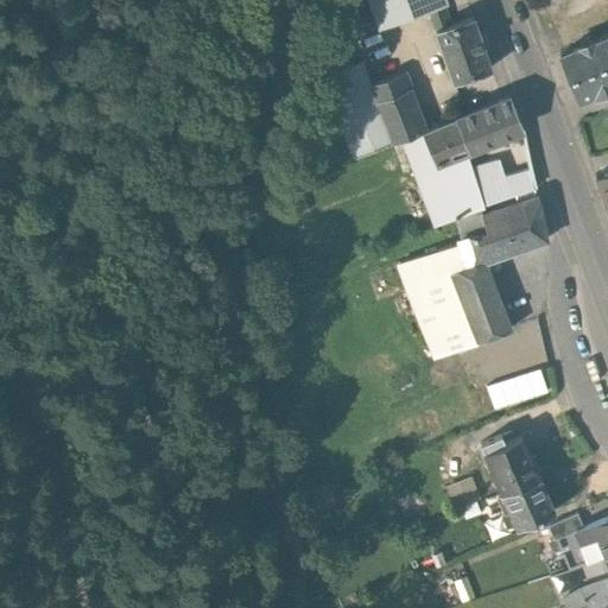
[(447,4),(445,0),(368,0),(380,30),(447,4)]
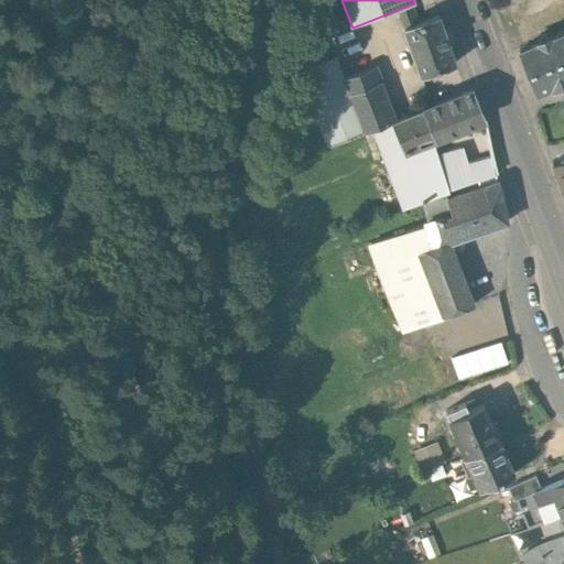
[(455,64),(438,19),(418,25),(413,13),(400,19),(421,76),(455,64)]
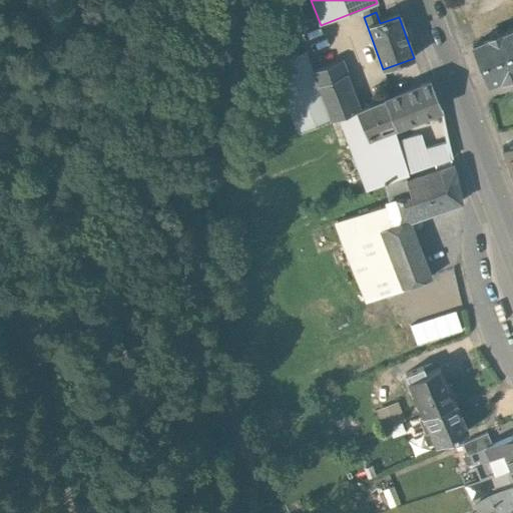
[(512,30),(501,35),(500,34),(489,38),(490,39),(473,46),(488,84),(500,79),(501,79),(512,74),(512,30)]
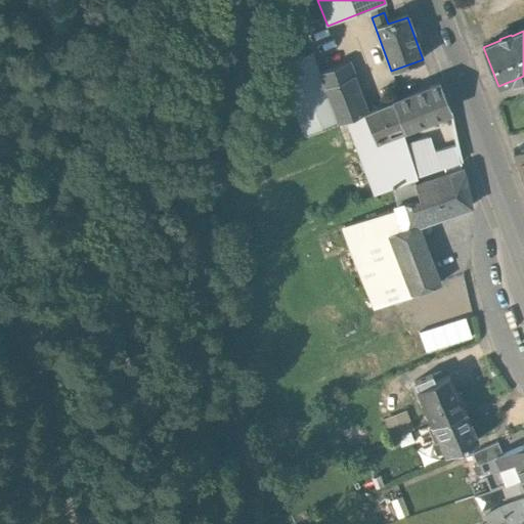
[(364,115),(345,66),(319,75),(311,54),(276,69),(305,138),(341,124),(364,115)]
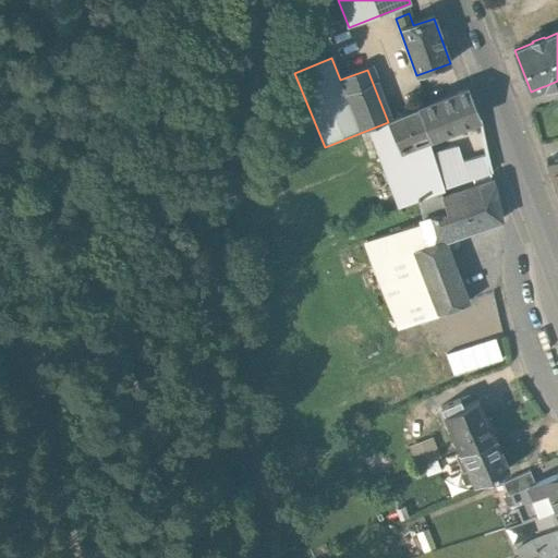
[(468,89),(388,122),(400,152),(428,141),(481,119),(468,89)]
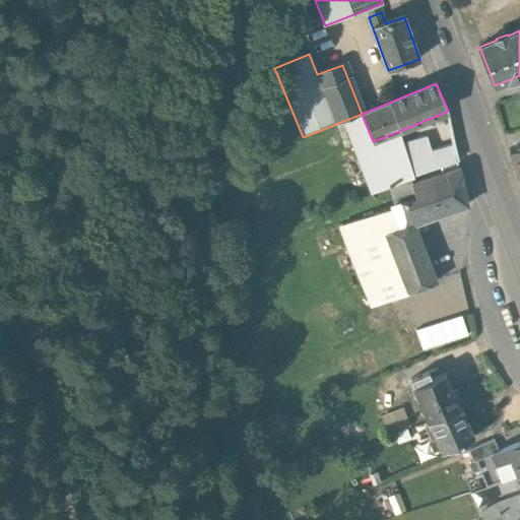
[(458,160),(455,145),(431,151),(426,137),(403,144),(399,131),(373,141),(362,114),(338,123),(341,131),(347,128),(360,163),(344,168),(355,200),(390,188),(412,181),(410,178),(458,160)]
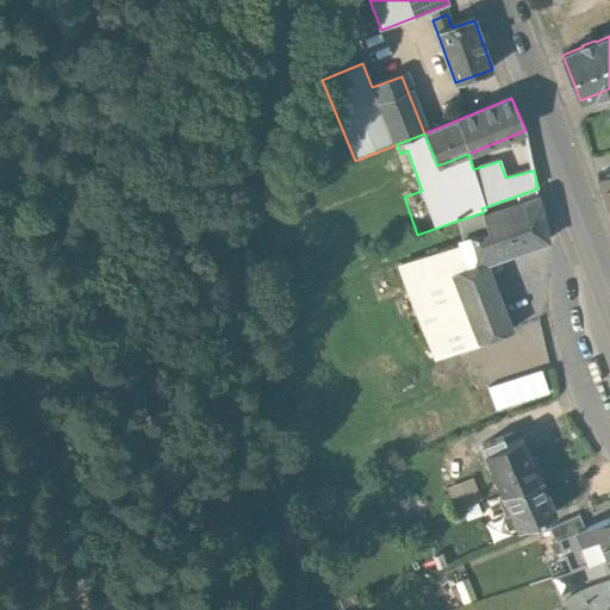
[(609,170),(597,176),(609,212),(609,170)]
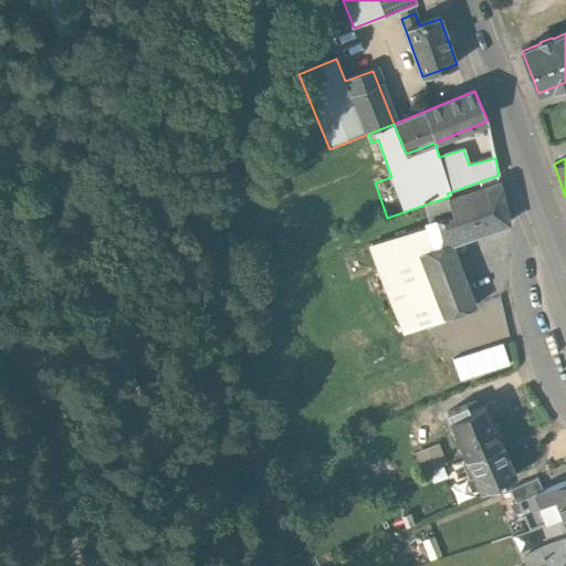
[(425,205),(430,226),(439,249),(451,244),(509,223),(499,175),(447,194),(449,197),(425,205)]
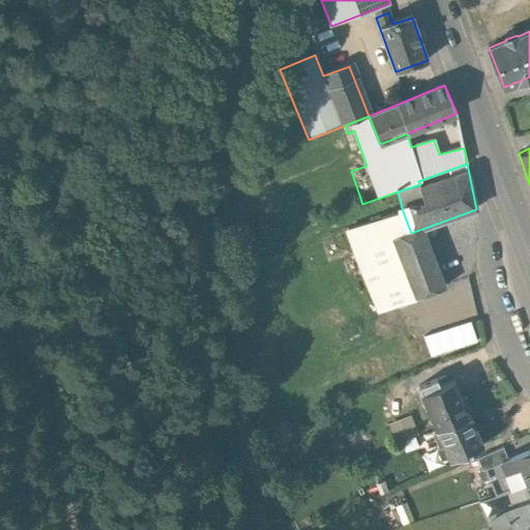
[(445,288),(422,229),(411,233),(403,211),(386,217),(386,218),(346,231),(378,314),(445,288)]
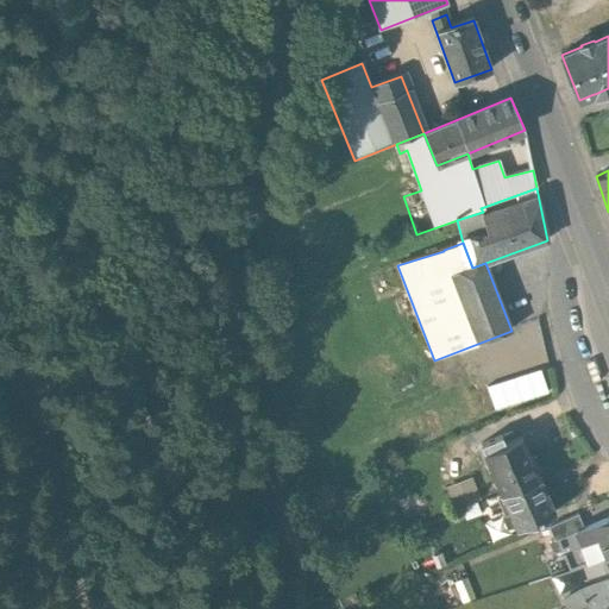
[(542,371),(514,377),(520,400),(548,394),(542,371)]
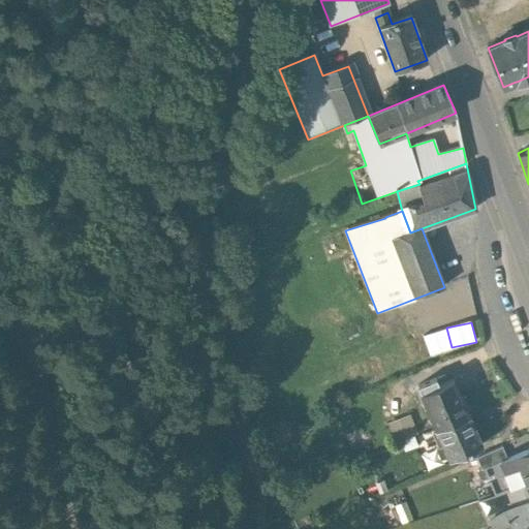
[(418,389),(437,429),(469,414),(466,409),(470,407),(466,398),(462,399),(454,380),(437,387),(434,381),(418,389)]
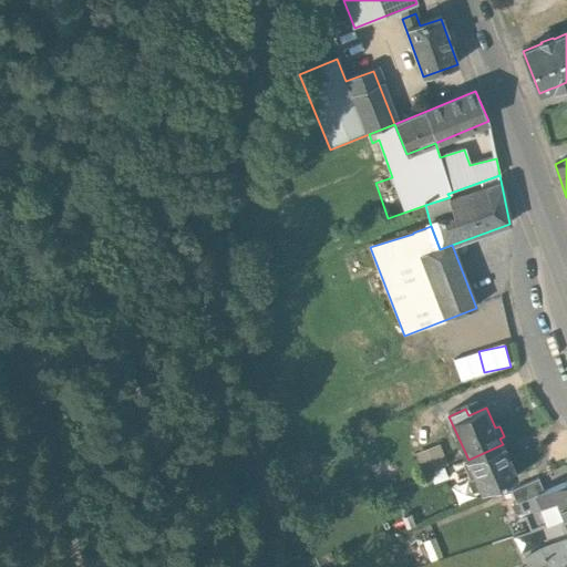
[(516,476),(503,444),(468,460),(463,463),(471,480),(476,477),(482,493),(516,476)]
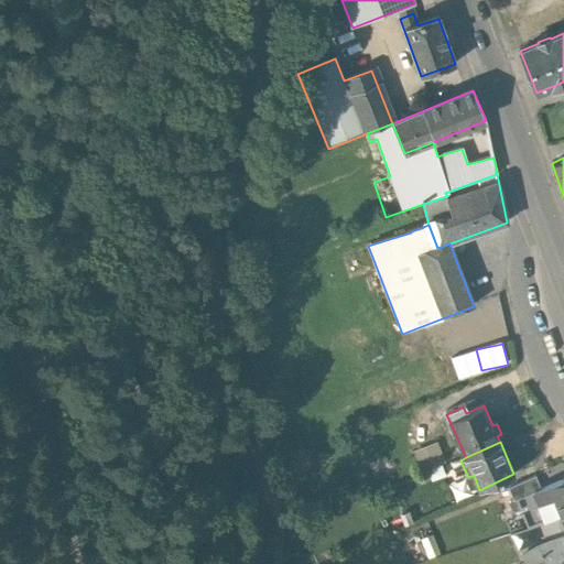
[(438,444),(414,454),(422,475),(447,465),(438,444)]
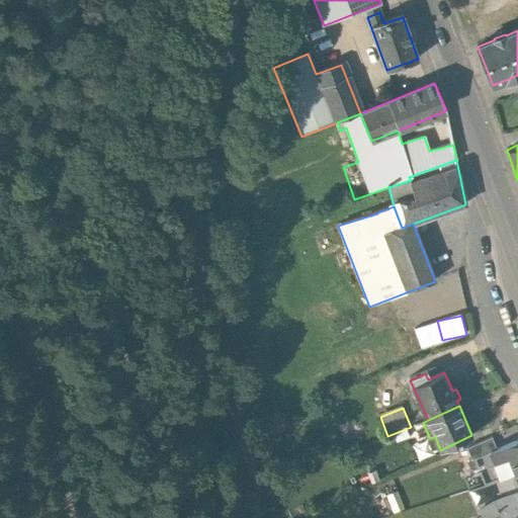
[(495,450),(498,449),(492,436),(467,447),(472,461),(496,452),(495,450)]
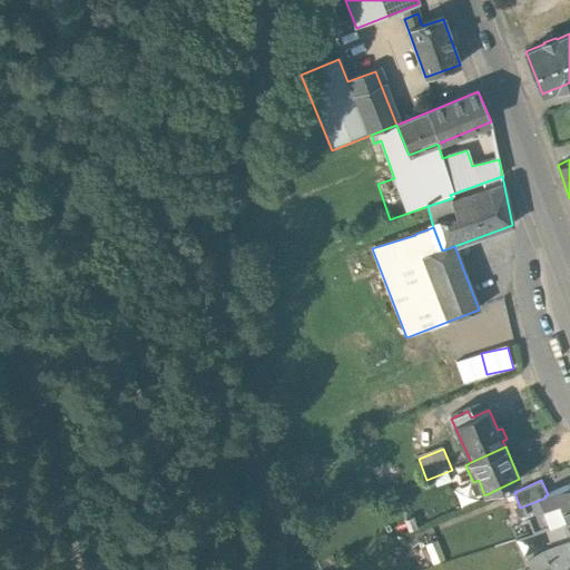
[(569,483),(548,494),(544,495),(546,498),(549,505),(560,501),(568,521),(569,520),(569,483)]
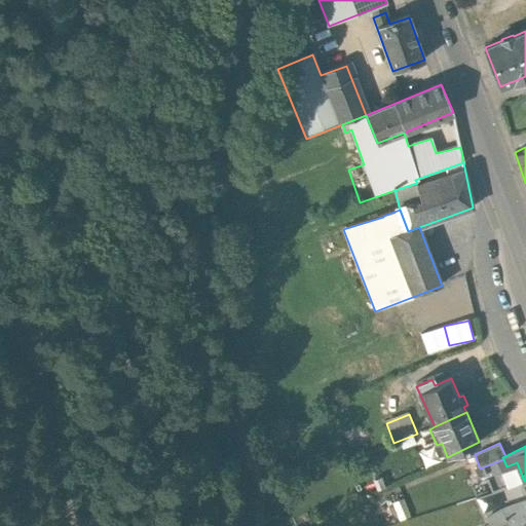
[(504,525),(525,518),(525,503),(525,501),(502,510),(487,519),(489,525),(504,525)]
